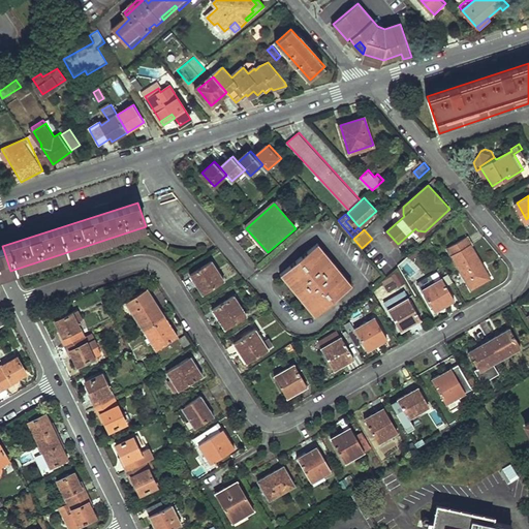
[(447,247),(471,287),(487,279),(479,267),(484,263),(472,245),(473,244),(468,235),(447,247)]
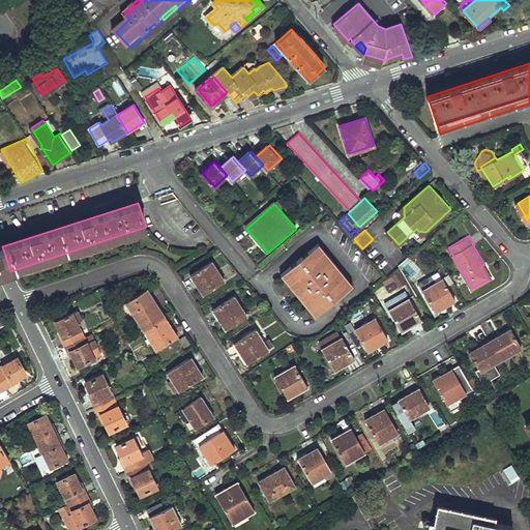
[(282,273),(316,315),(354,283),(319,243),(282,273)]
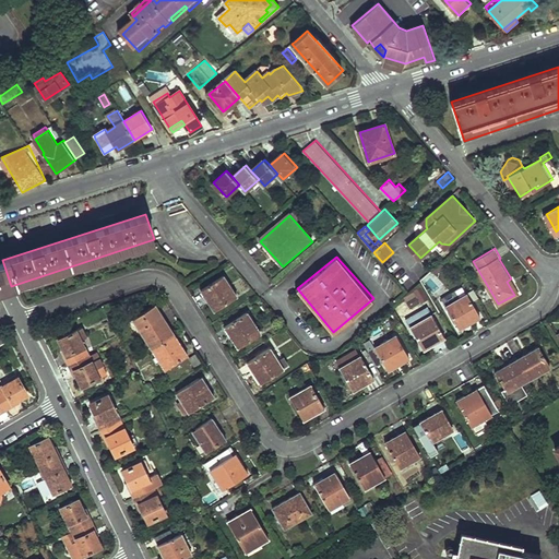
[(0,289),(6,288),(11,286),(2,260),(0,261),(0,289)]
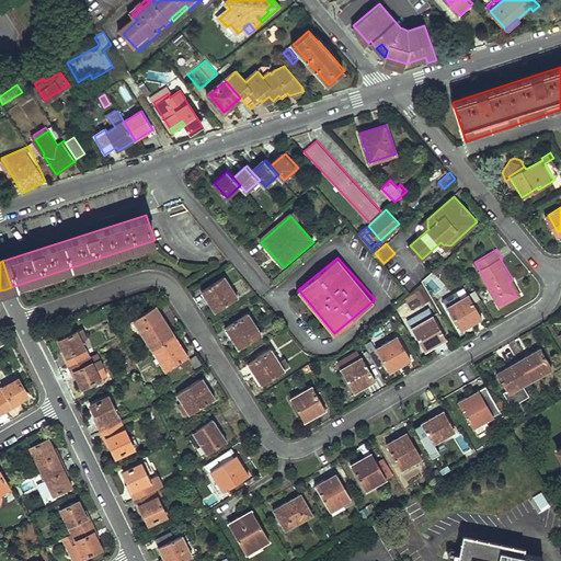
[(212,298),(219,309),(239,296),(226,276),(203,292),(209,299),(212,298)]
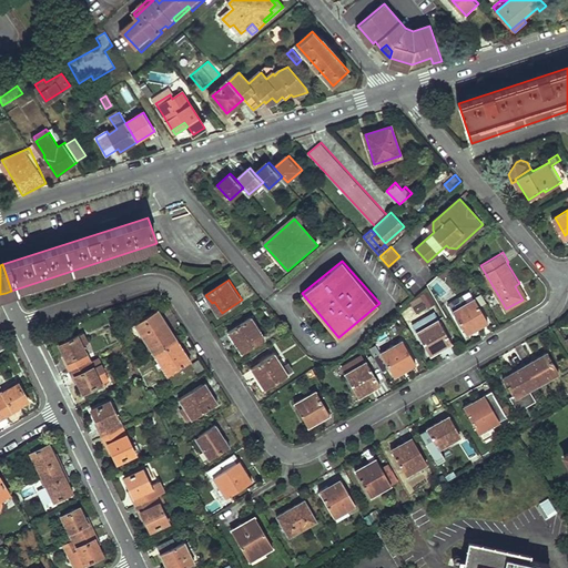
[(418,314),(432,304),(424,293),(409,303),(418,314)]
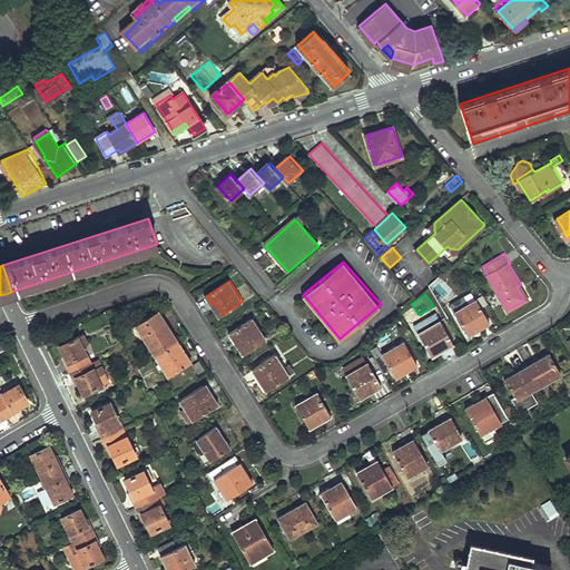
[(454,311),(468,332),(480,324),(481,327),(491,323),(477,298),(454,311)]
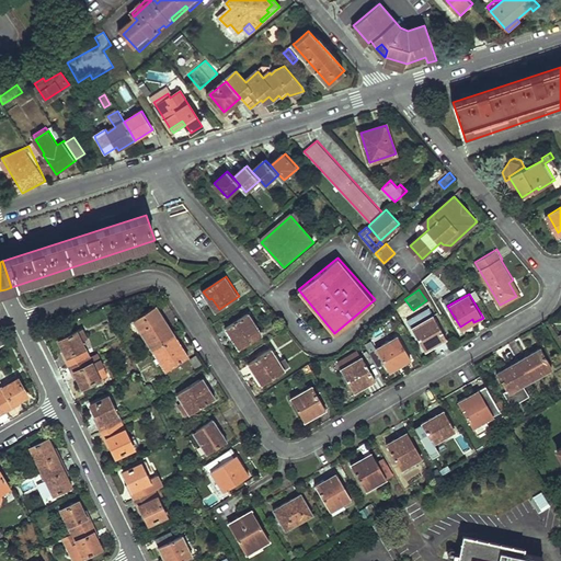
[(157,347),(175,334),(157,305),(134,320),(152,350),(157,347)]
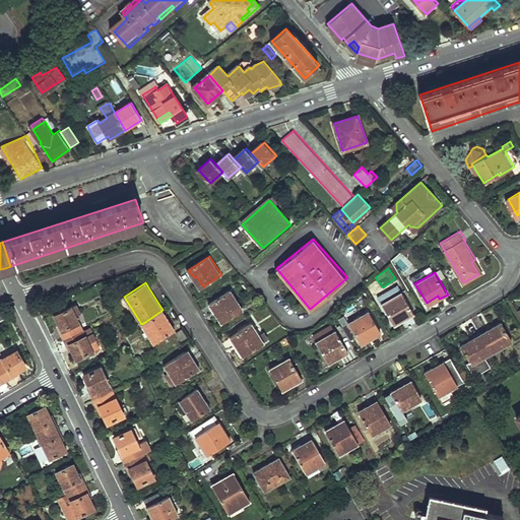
[(217,310),(224,321),(244,309),(232,290),(210,304),(214,311),(217,310)]
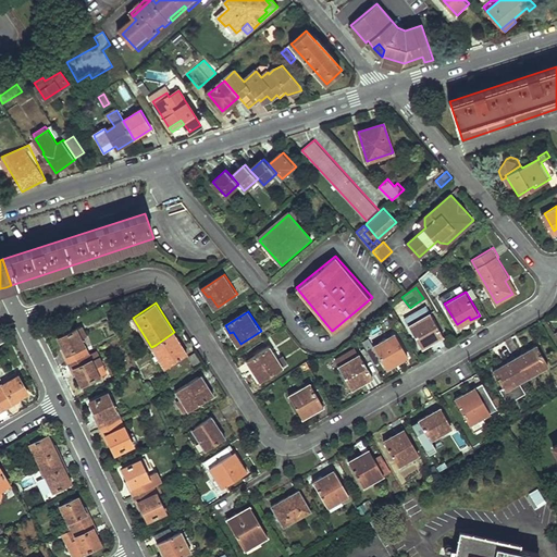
[(409,324),(421,345),(434,337),(436,341),(444,336),(430,312),(409,324)]
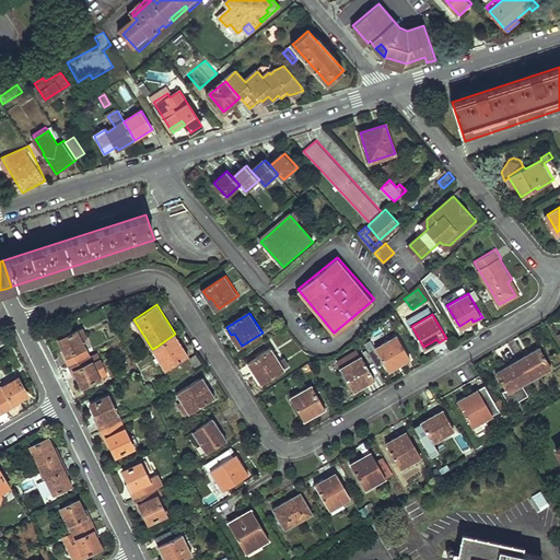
[(78,329),(61,337),(69,354),(67,356),(70,363),(90,353),(78,329)]
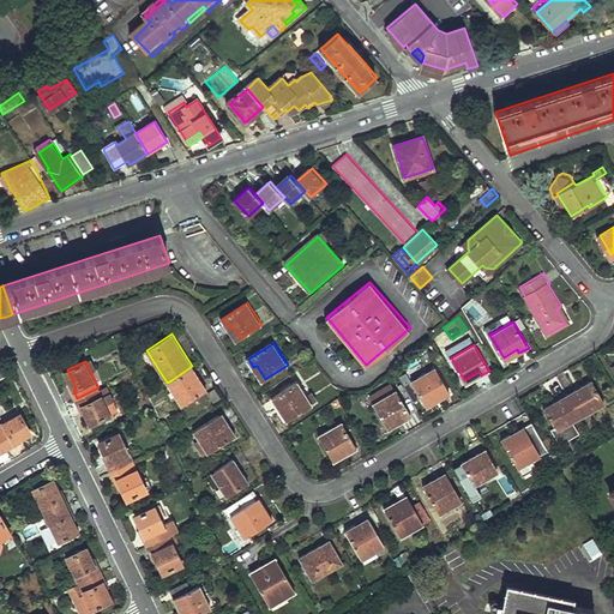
[(192,366),(172,380),(180,393),(176,396),(182,404),(208,389),(192,366)]
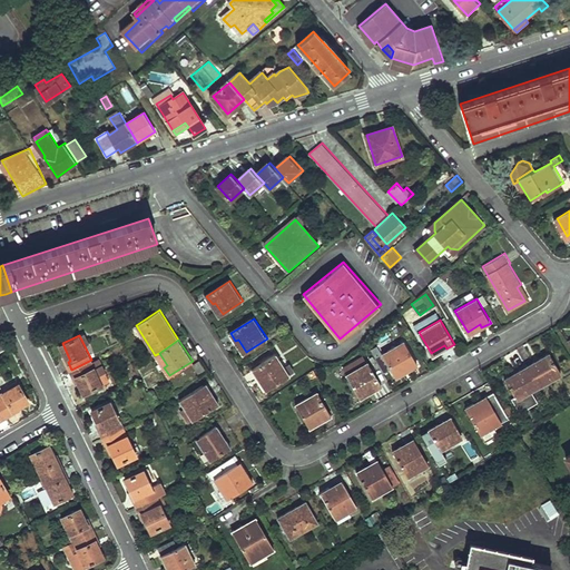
[(383,353),(396,374),(408,367),(410,370),(418,365),(404,342),(383,353)]
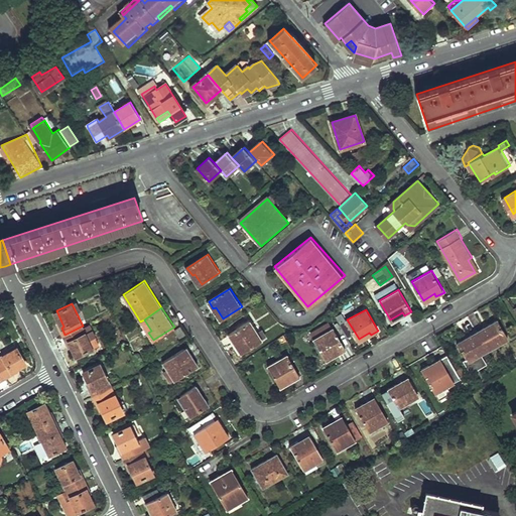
[(496,319),(476,332),(487,352),(508,340),(496,319)]
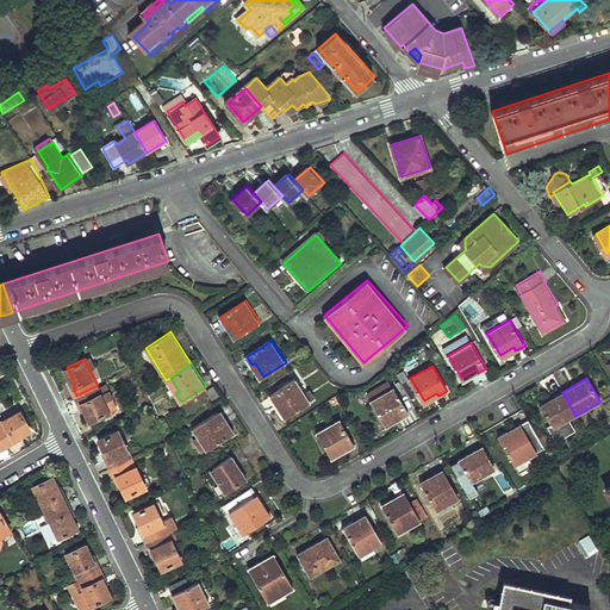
[(280,403),(288,415),(311,402),(297,380),(272,396),(278,405),(280,403)]
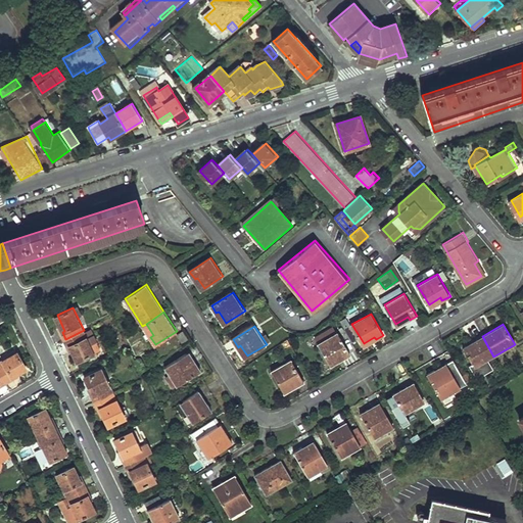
[(84,330),(65,339),(68,345),(72,344),(79,359),(94,351),(88,338),(84,330)]
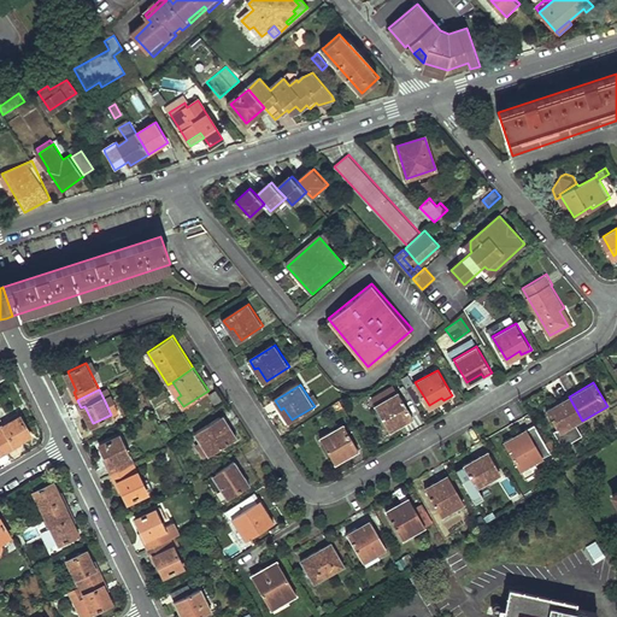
[(376,405),(388,428),(403,419),(404,423),(413,417),(399,392),(376,405)]
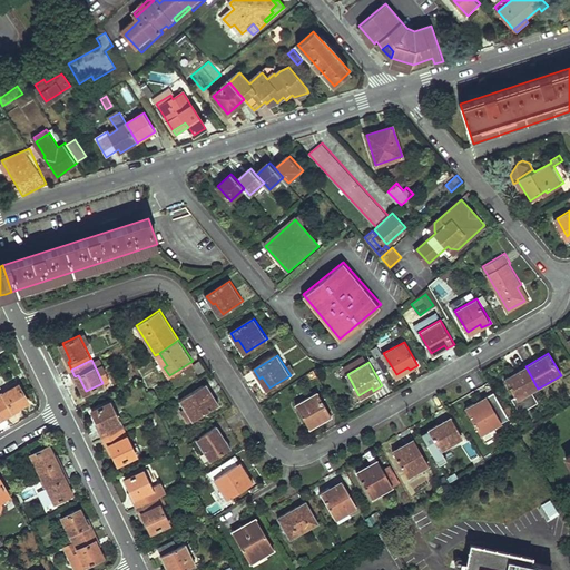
[(104,364),(96,369),(102,383),(110,380),(104,364)]
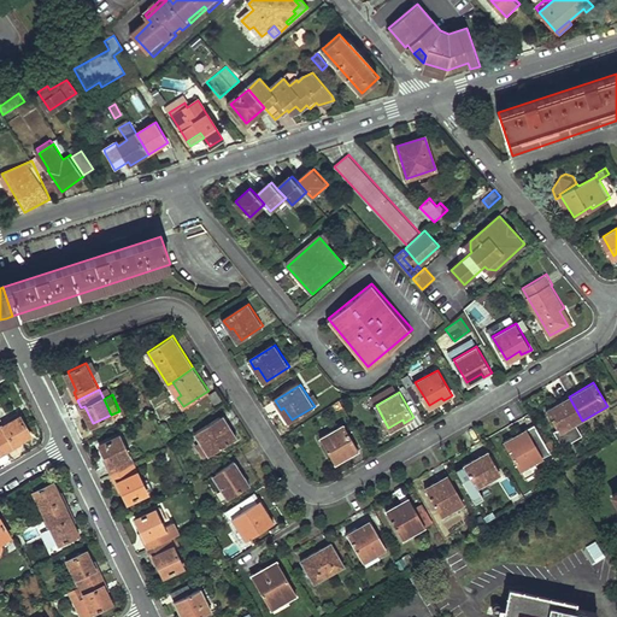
[(545,410),(557,430),(553,432),(562,447),(581,436),(575,424),(582,421),(569,397),(545,410)]
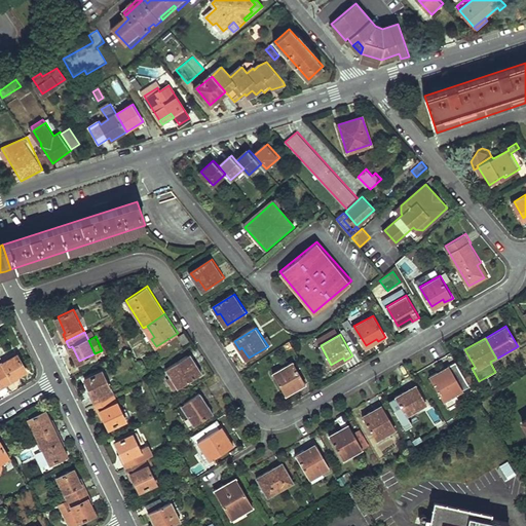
[(0,362),(0,371),(6,382),(12,378),(11,376),(27,367),(19,350),(0,362)]
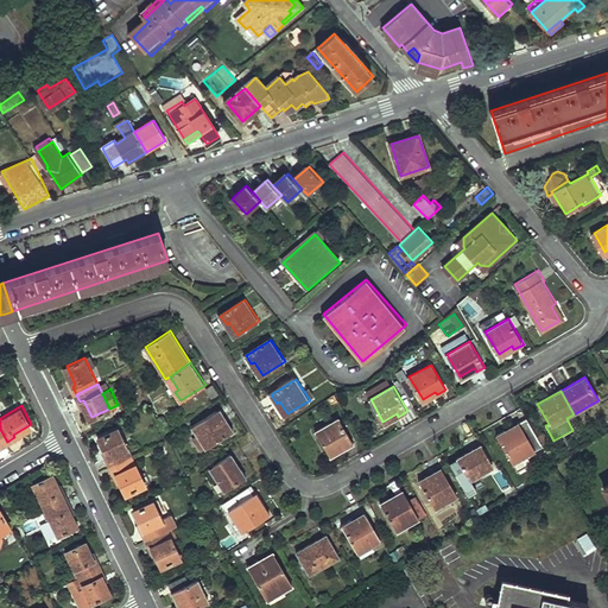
[(217,410),(191,426),(197,436),(201,434),(209,445),(234,430),(228,420),(226,423),(217,410)]
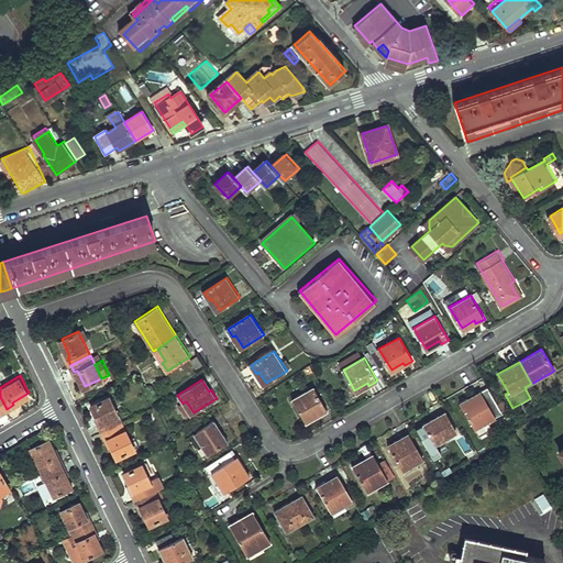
[(293,399),(305,419),(318,412),(319,415),(328,410),(313,387),(293,399)]
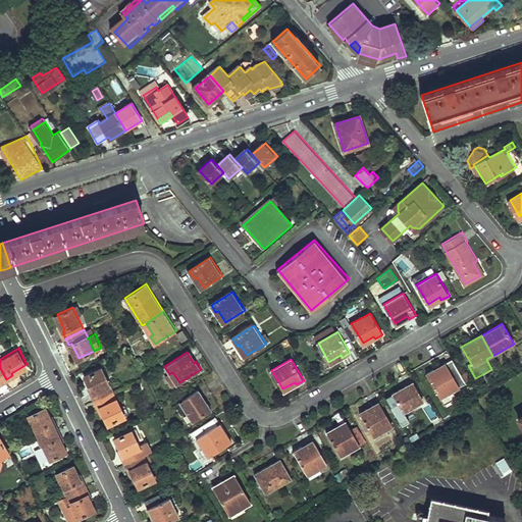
[(451,359),(425,374),(442,405),(456,398),(452,392),(465,383),(451,359)]
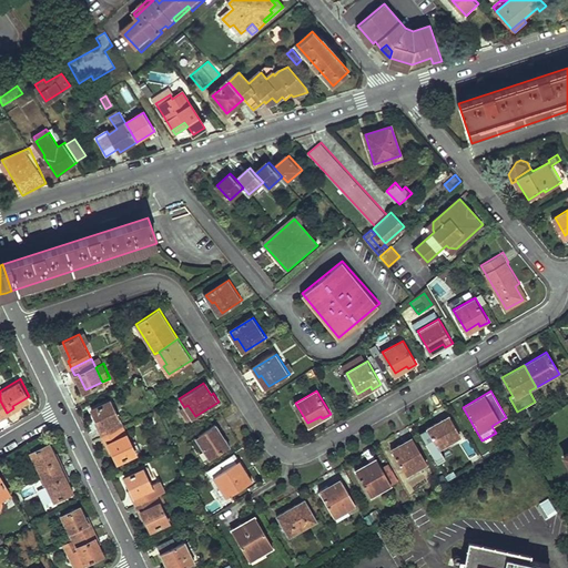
[(112,402),(95,411),(103,427),(101,428),(104,436),(123,426),(112,402)]
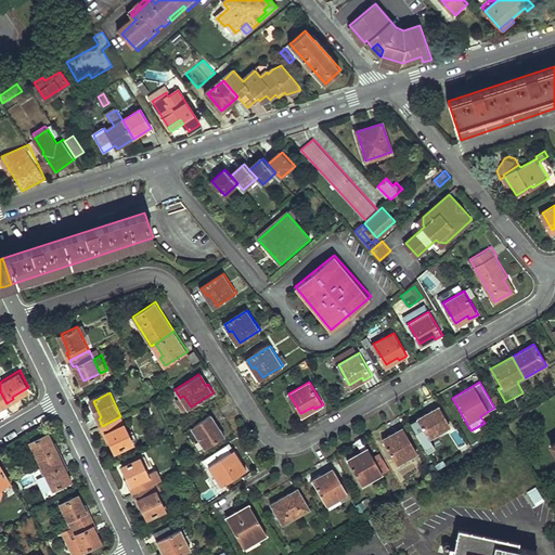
[(184,411),(191,407),(183,396),(180,398),(177,399),(184,411)]
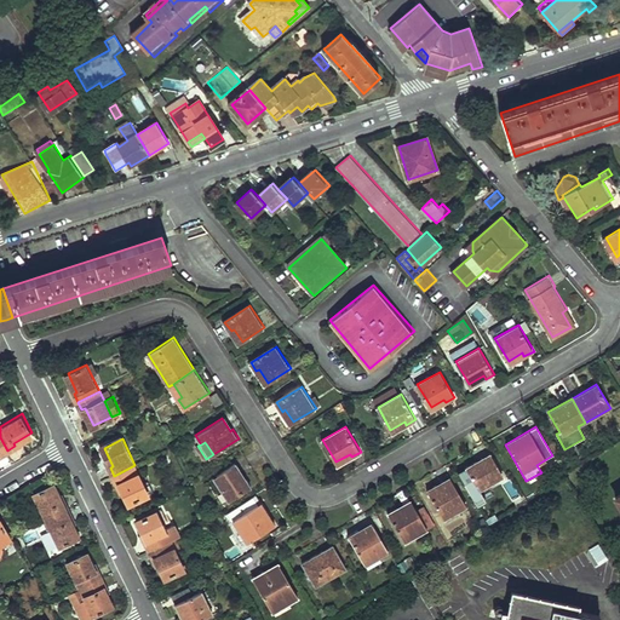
[(488,454),(465,468),(478,489),(489,483),(487,481),(500,474),(488,454)]
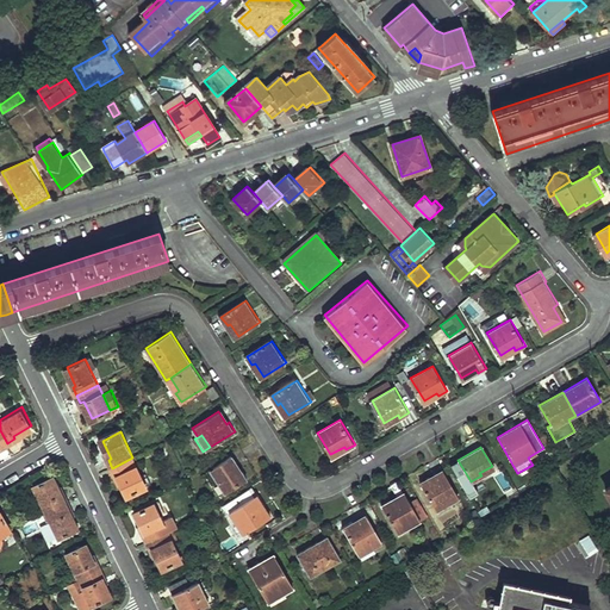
[(217,484),(221,481),(228,491),(248,478),(234,455),(216,466),(209,471),(217,484)]
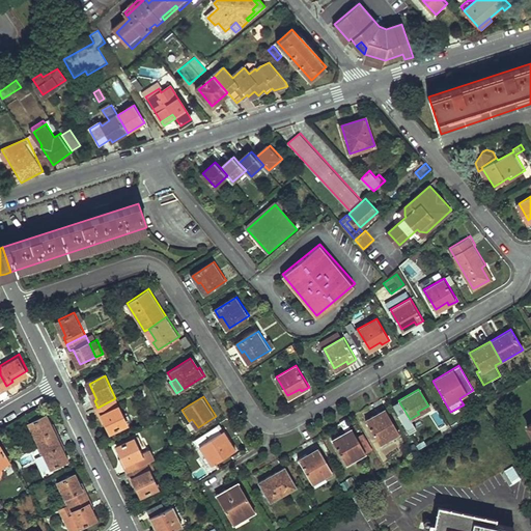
[(115,398),(98,408),(102,414),(104,413),(111,428),(127,421),(115,398)]
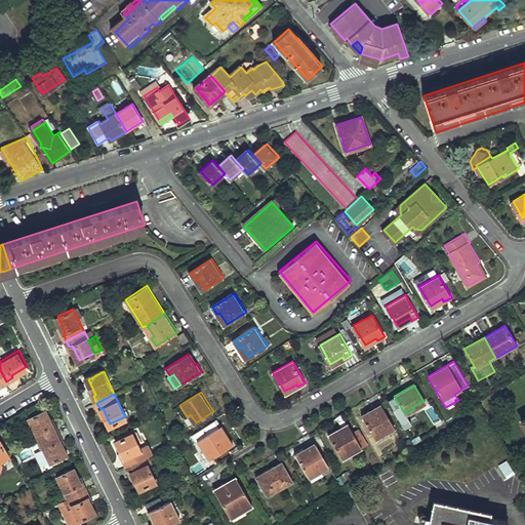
[(405,414),(394,396),(387,400),(403,428),(410,423),(405,414)]
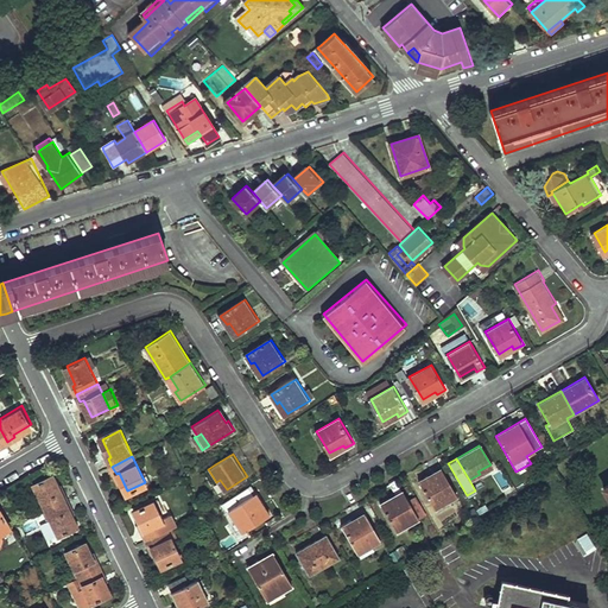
[(429,476),(420,481),(435,506),(449,499),(450,501),(458,496),(444,472),(431,479),(429,476)]
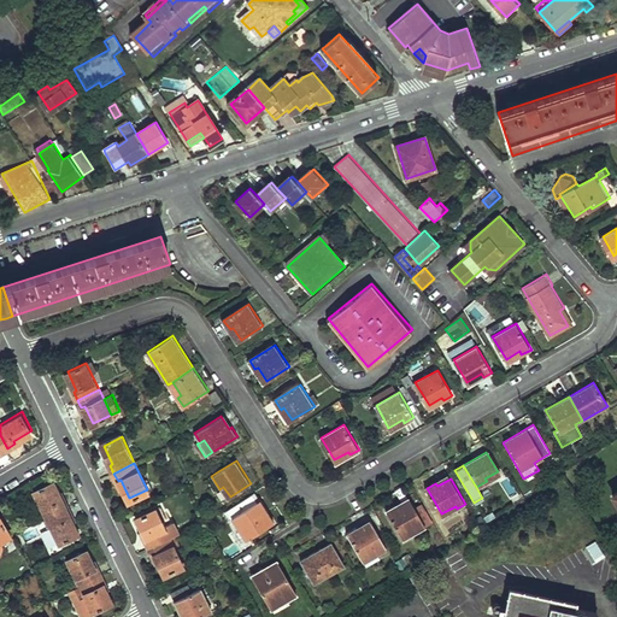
[(35,492),(47,517),(68,506),(63,498),(62,499),(53,482),(35,492)]
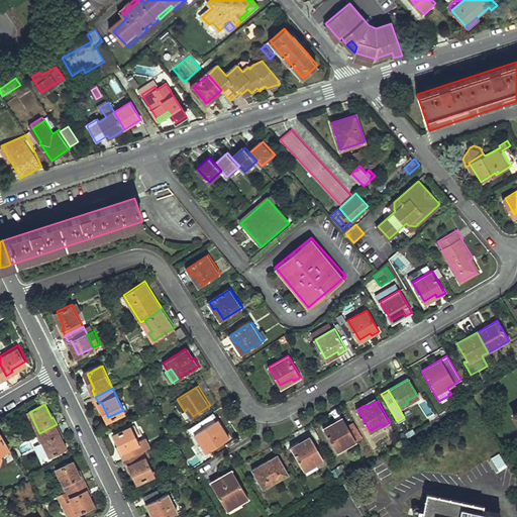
[(341,417),(321,428),(336,453),(363,438),(353,422),(346,426),(341,417)]
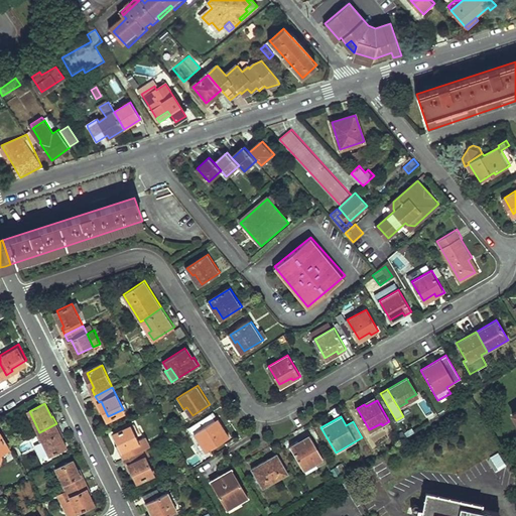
[(216,419),(196,431),(201,439),(203,437),(210,448),(231,435),(226,428),(223,429),(216,419)]
